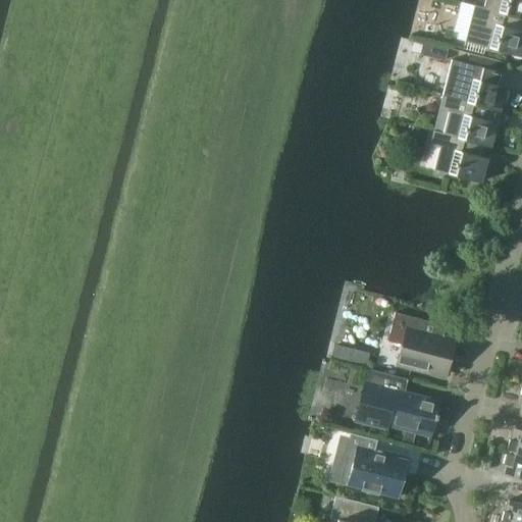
[(521,0),(484,0),(483,7),(482,8),(521,18),(521,0)]
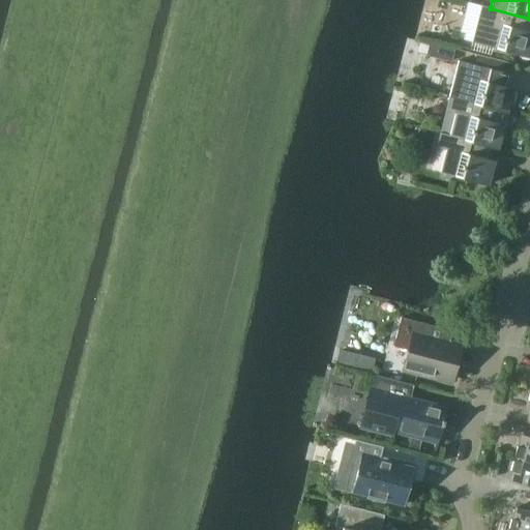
[(529,31),(527,31),(529,19),(490,8),(491,7),(480,4),(470,41),(528,58),(529,49),(529,31)]
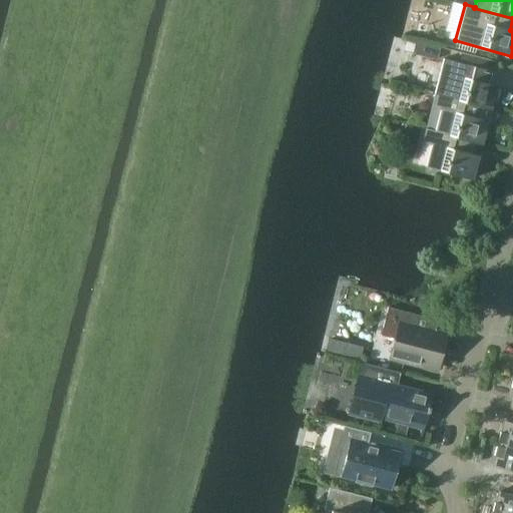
[(461,53),(459,63),(489,71),(491,61),(461,53)]
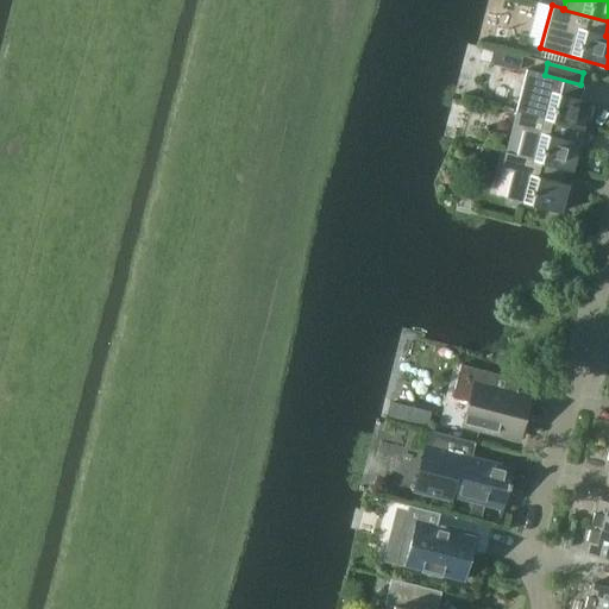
[(525,70),(514,112),(572,127),(581,130),(588,102),(579,100),(583,85),(581,85),(545,75),(525,70)]
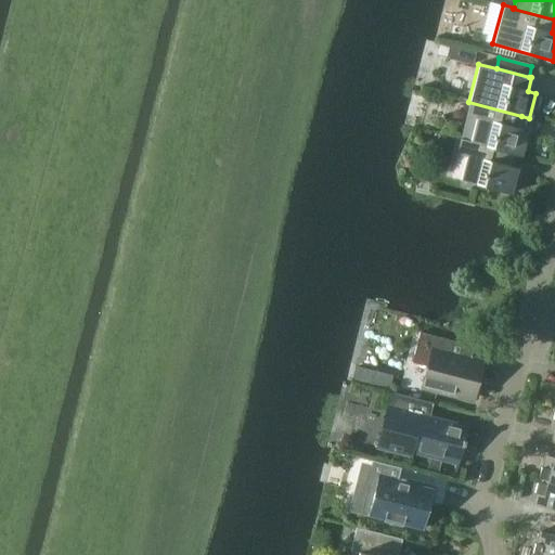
[(518,129),(521,116),(468,102),(465,117),(476,119),(469,142),(469,143),(512,154),(519,156),(526,131),(518,129)]
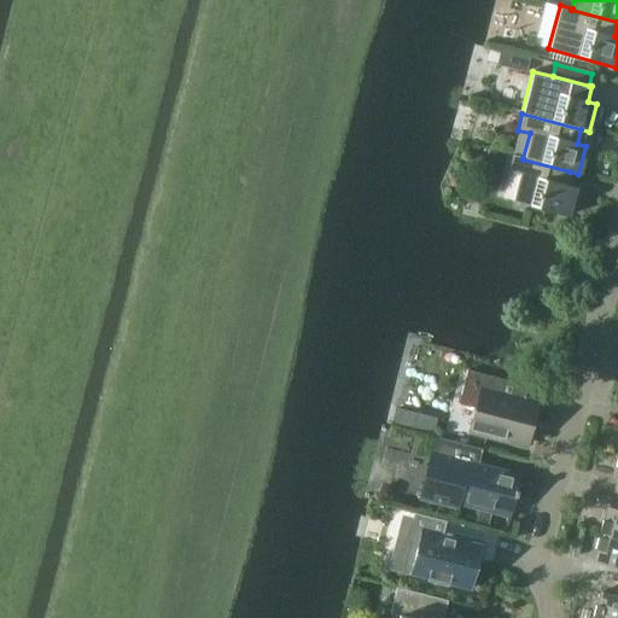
[(566,186),(570,172),(523,159),(523,158),(511,156),(500,199),(569,216),(576,188),(566,186)]
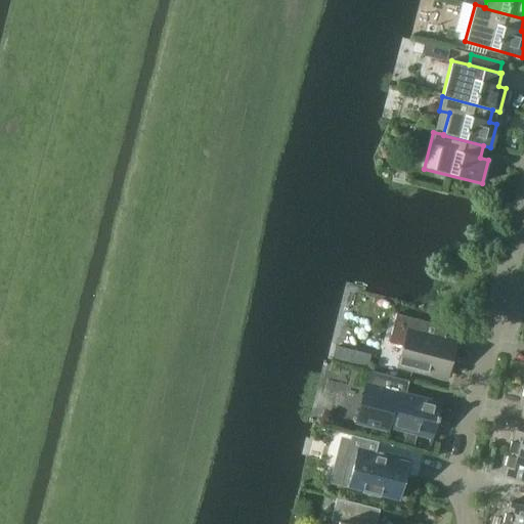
[(428,322),(396,314),(389,343),(403,346),(399,363),(447,376),(455,344),(424,337),(428,322)]
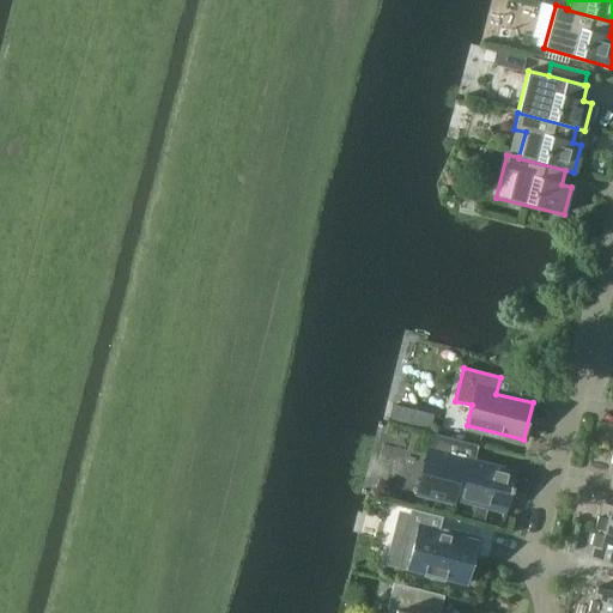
[(393,405),(389,423),(429,432),(434,414),(393,405)]
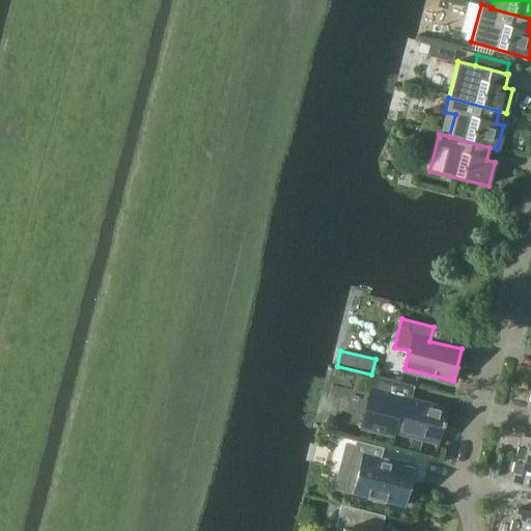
[(422,439),(437,442),(434,453),(435,453),(442,426),(445,427),(446,422),(443,421),(447,407),(446,406),(445,410),(409,400),(413,386),(374,375),(361,427),(394,436),(395,431),(412,437),(422,439)]
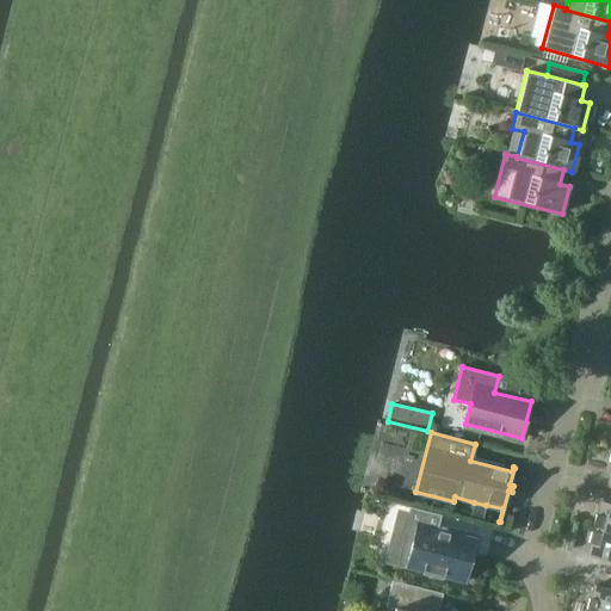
[(610,532),(610,504),(600,501),(594,529),(610,532)]
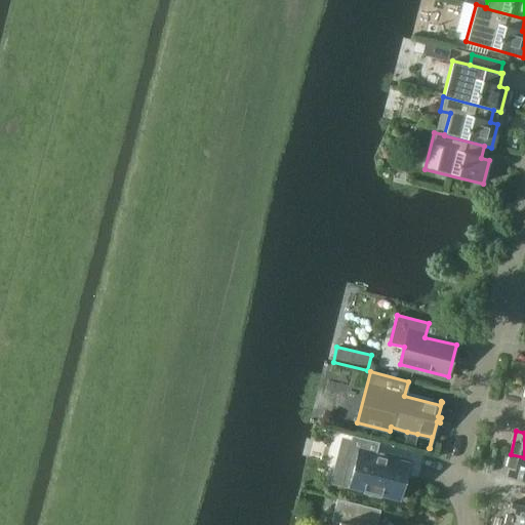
[(407,432),(404,444),(414,447),(417,434),(407,432)]
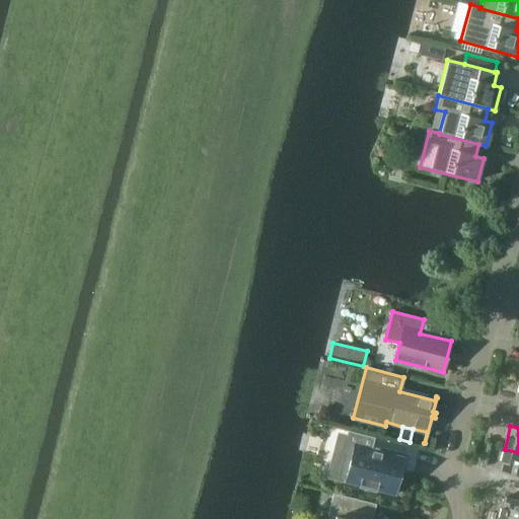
[(336,474),(338,475),(337,479),(359,486),(359,488),(376,492),(376,490),(395,495),(404,458),(372,449),(375,438),(349,431),(341,463),(339,462),(336,474)]
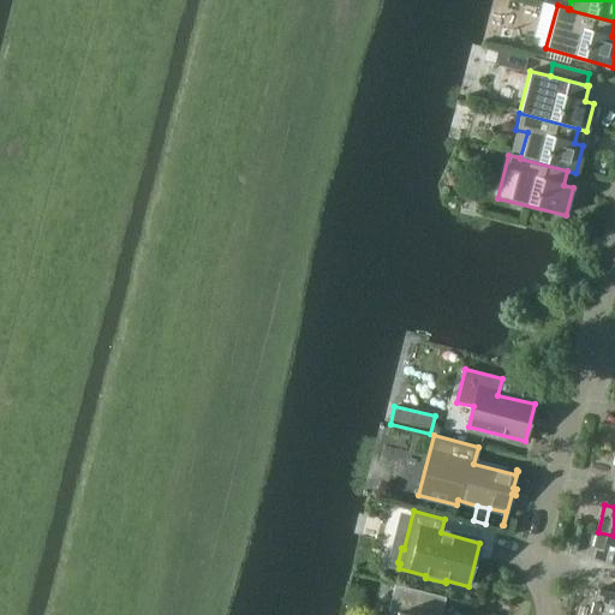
[(614,536),(598,532),(591,560),(614,566),(614,536)]
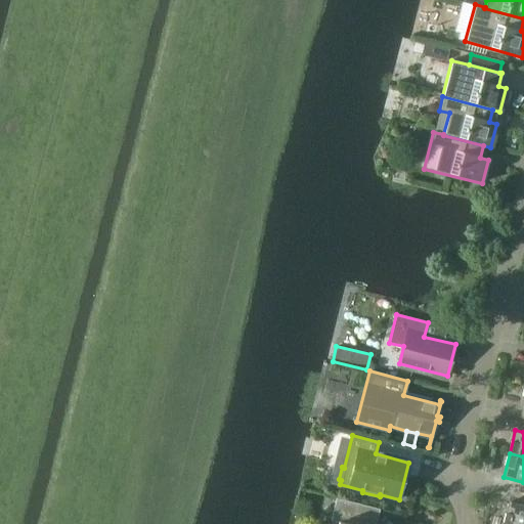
[(375,523),(377,523),(380,509),(337,497),(331,521),(339,523),(338,523),(375,523)]
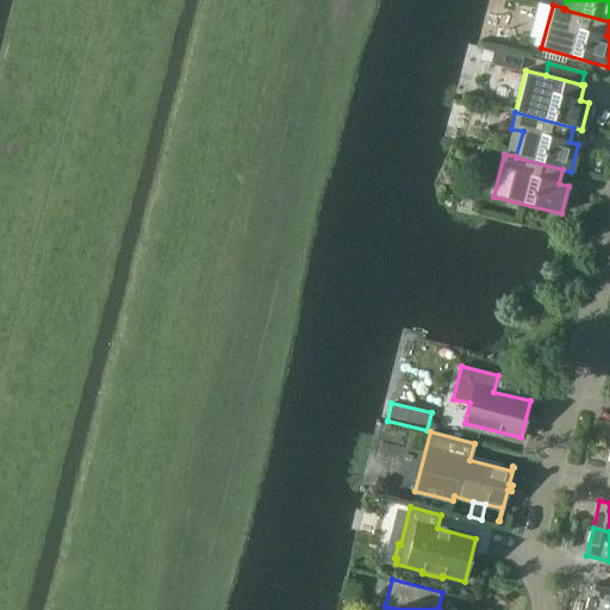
[(609,609),(609,585),(609,589),(593,585),(586,609),(609,609)]
